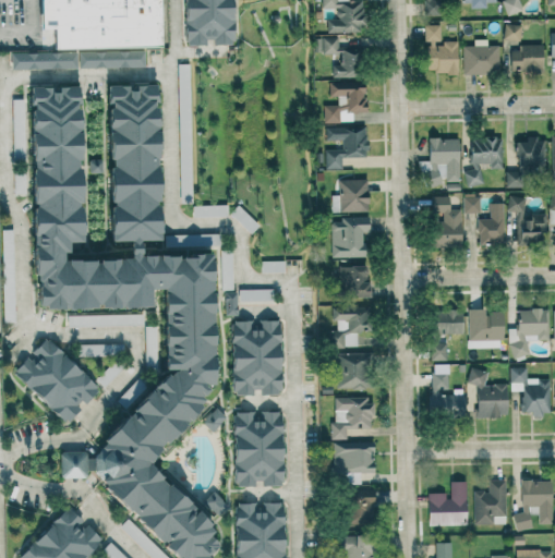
[(43,0),(45,27),(58,28),(59,48),(164,47),(161,0),(43,0)]
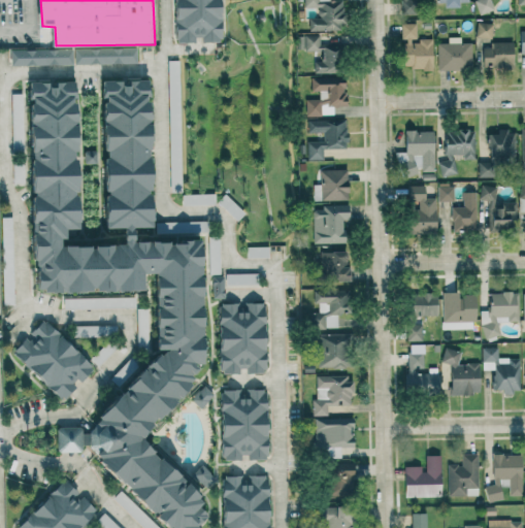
[(174,0),(175,43),(200,42),(200,43),(222,42),(221,0),(174,0)]
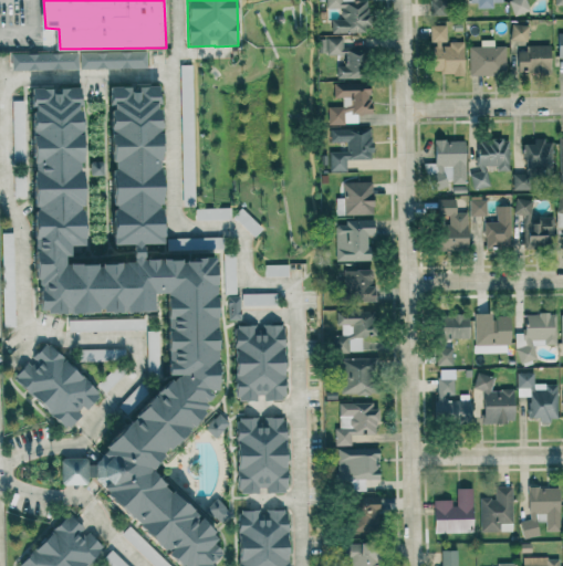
[(333,33),(369,33),(368,0),(356,0),(355,0),(326,0),(327,9),(343,9),(343,20),(333,20),(333,33)]
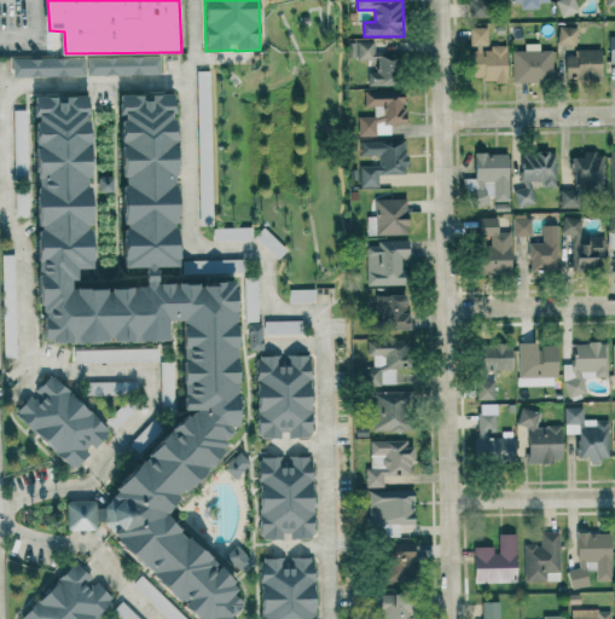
[(471,0),(473,19),(493,18),(491,0),(471,0)]
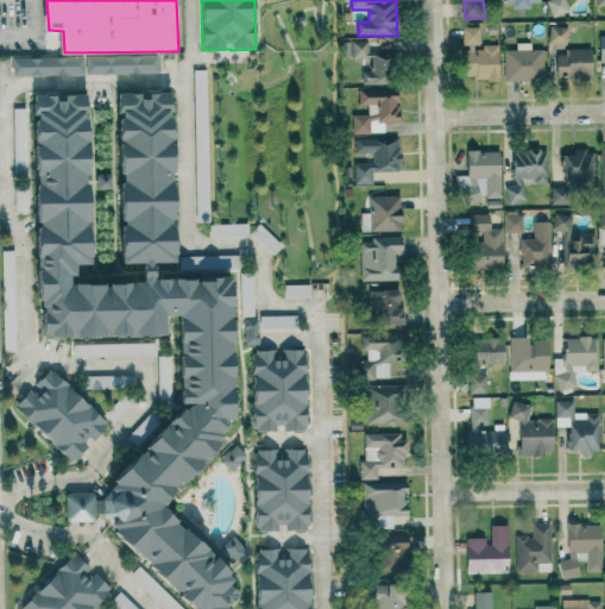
[(552,0),(553,16),(569,14),(568,0),(552,0)]
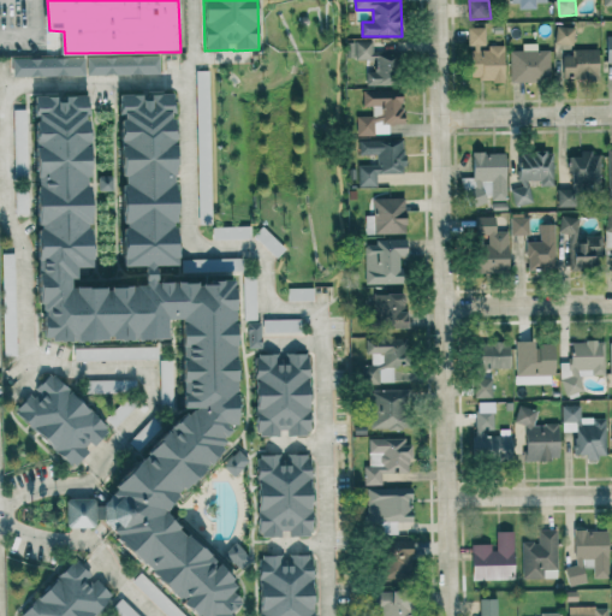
[(557,45),(576,45),(576,28),(558,27),(557,45)]
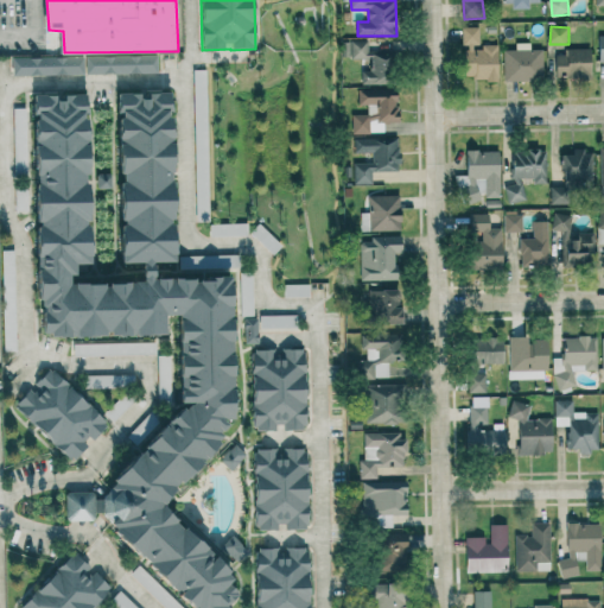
[(498,80),(498,46),(481,46),(481,27),(463,27),(463,45),(465,45),(465,80),(498,80)]
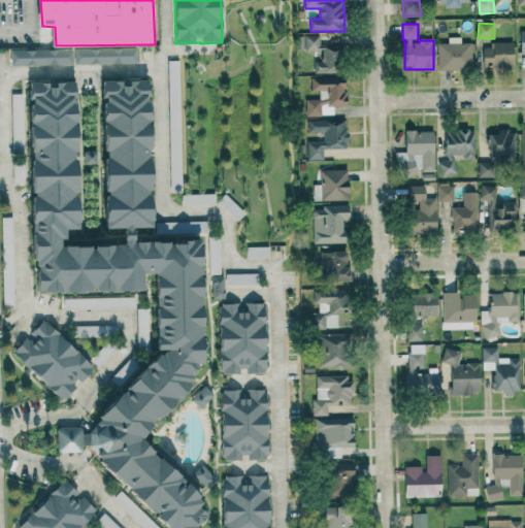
[(316,73),(338,73),(337,44),(321,44),(321,35),(306,36),(306,52),(322,52),(322,61),(315,61),(316,73)]
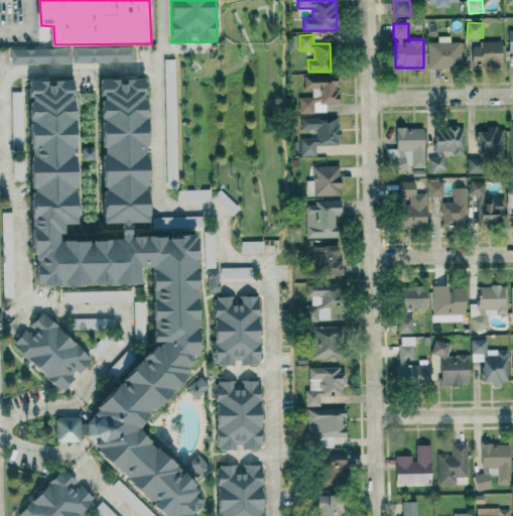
[(452,36),(439,36),(439,42),(428,42),(429,69),(463,68),(462,42),(452,42),(452,36)]
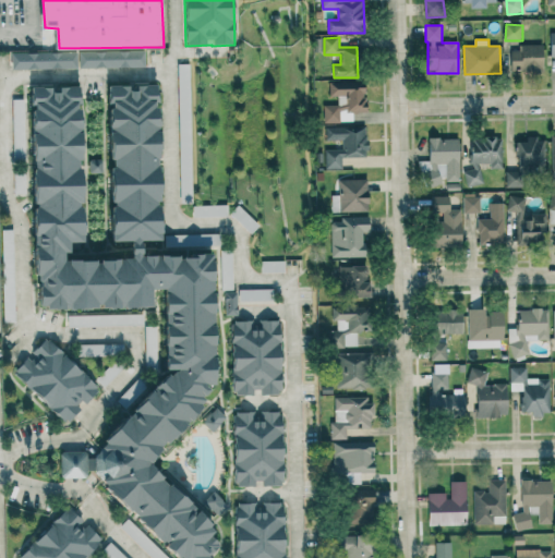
[(543,46),(511,47),(513,72),(544,71),(543,46)]
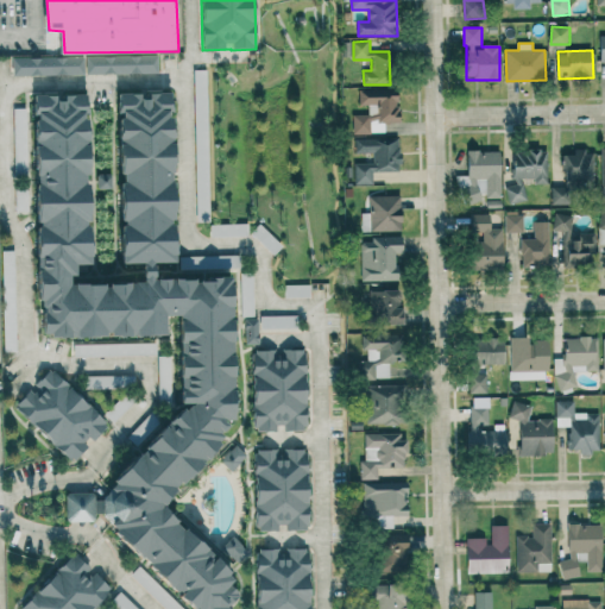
[(159,73),(158,55),(87,57),(88,75),(159,73)]
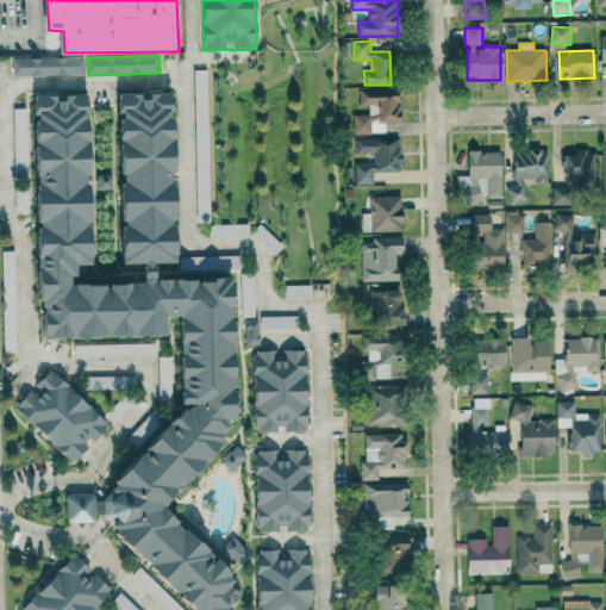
[(208,70),(195,70),(198,148),(210,148),(207,89),(208,89),(208,70)]
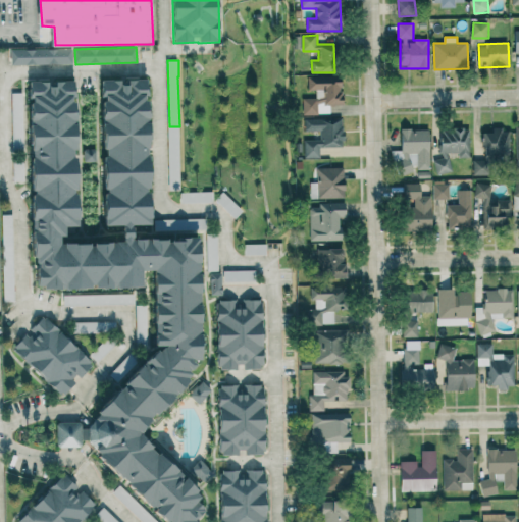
[(304,115),(331,114),(331,105),(343,105),(343,76),(309,77),(309,90),(317,90),(317,98),(303,99),(304,115)]
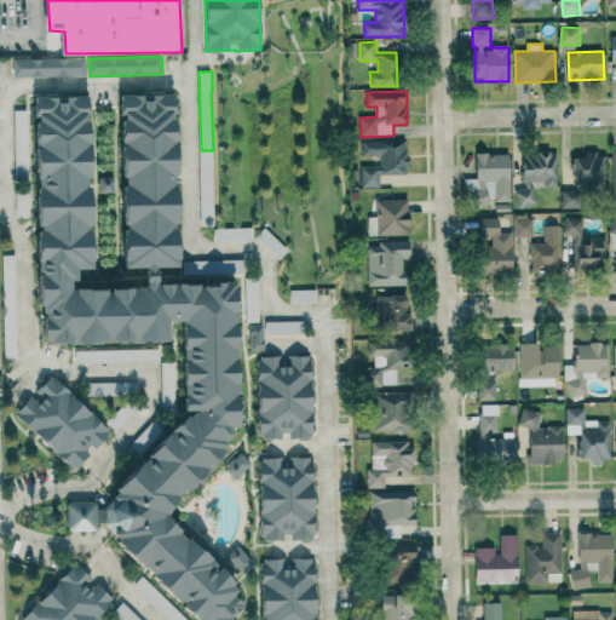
[(362,188),(381,188),(380,176),(408,174),(408,141),(363,142),(363,156),(381,155),(381,166),(362,166),(362,188)]
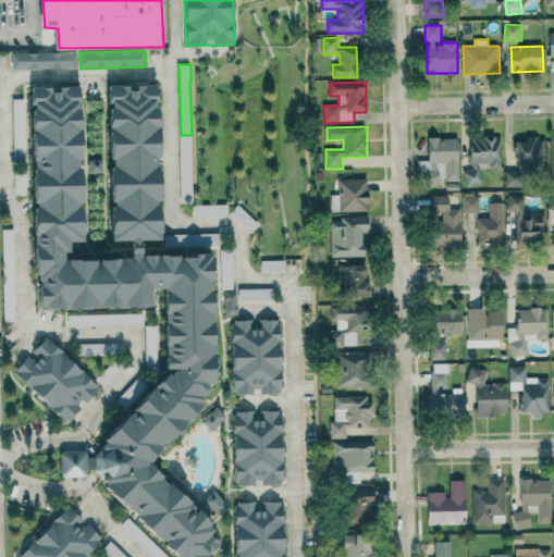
[(470,138),(471,164),(491,163),(491,169),(503,169),(502,137),(470,138)]
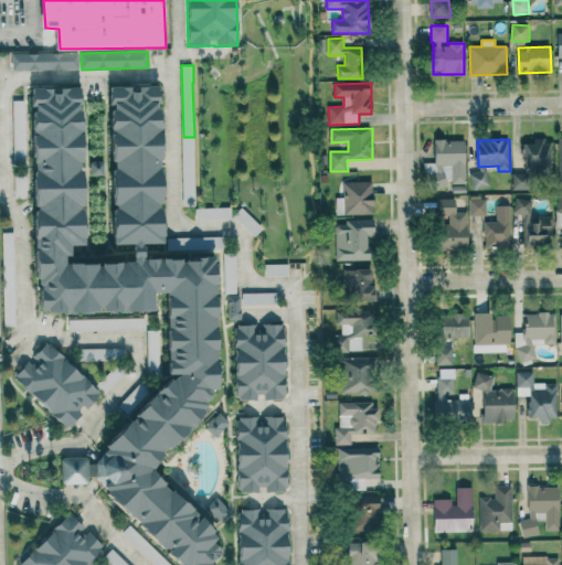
[(466,140),(435,140),(435,163),(428,163),(428,190),(449,190),(449,184),(467,183),(466,140)]
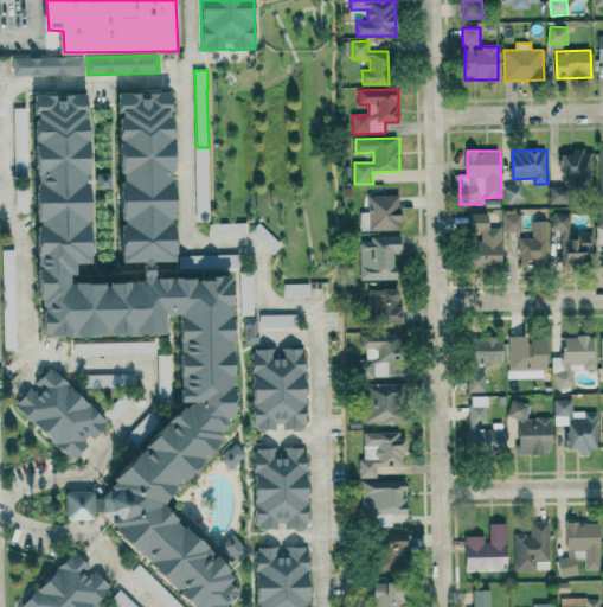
[(594,151),(573,151),(573,154),(558,155),(559,187),(551,187),(551,204),(566,204),(566,187),(595,187),(594,151)]
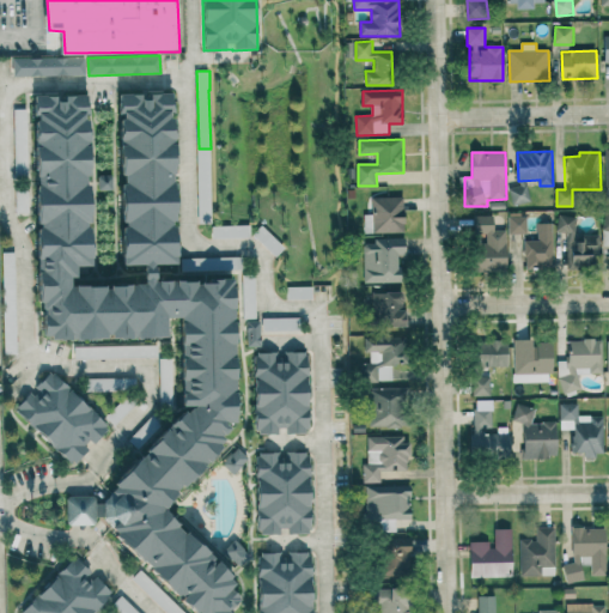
[(530,201),(527,183),(510,186),(513,205),(530,201)]
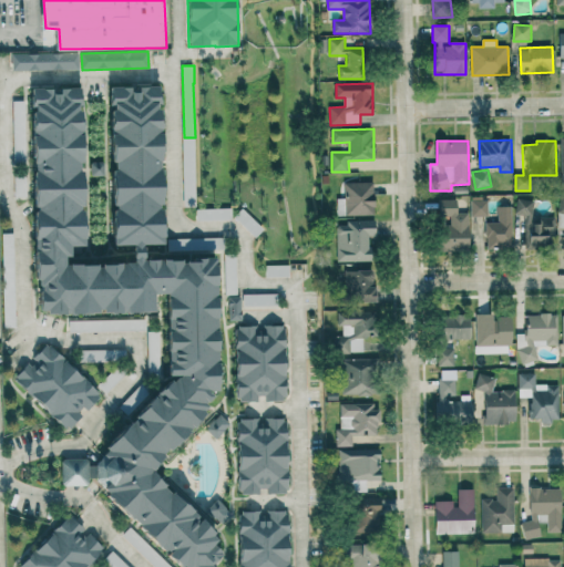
[(196,206),(195,172),(184,172),(185,206),(196,206)]
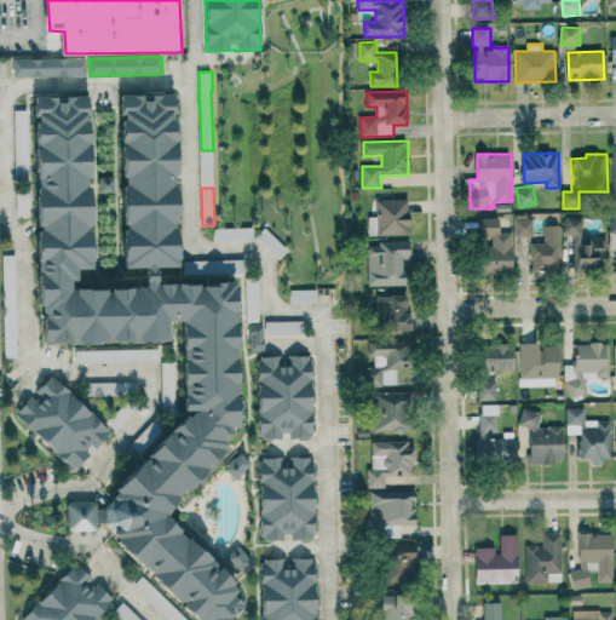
[(17,216),(28,216),(28,194),(17,193),(17,216)]
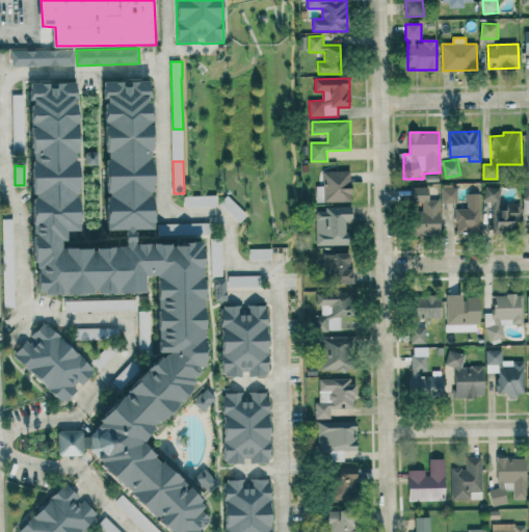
[(317,186),(317,203),(351,202),(351,170),(323,171),(324,186),(317,186)]
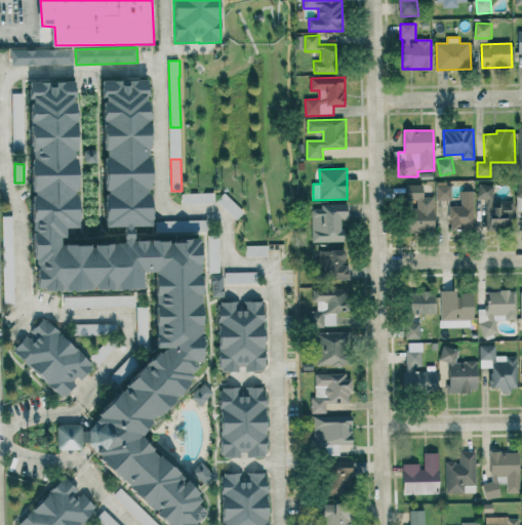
[(452,200),(452,184),(437,184),(437,200),(452,200)]
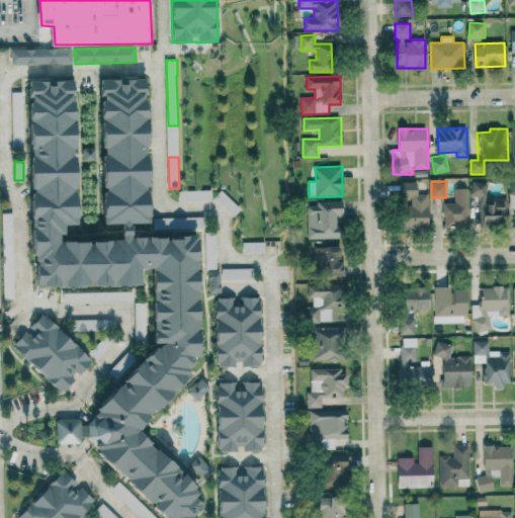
[(418,182),(402,183),(403,230),(428,229),(428,194),(418,194),(418,182)]
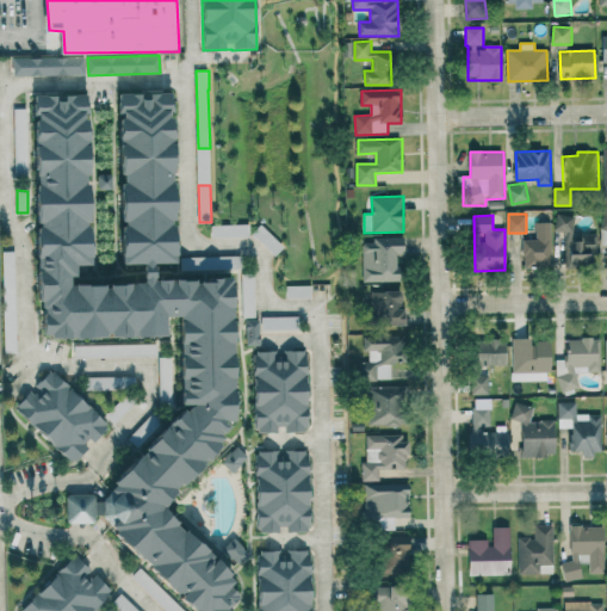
[(576,216),(558,215),(556,232),(574,233),(576,216)]
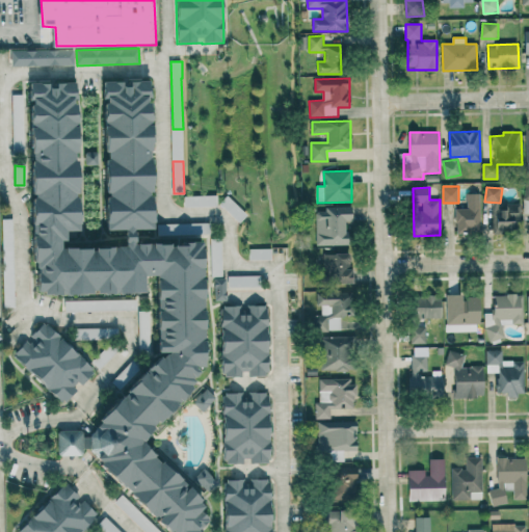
[(481,193),(468,193),(468,209),(456,209),(456,233),(481,233),(481,193)]
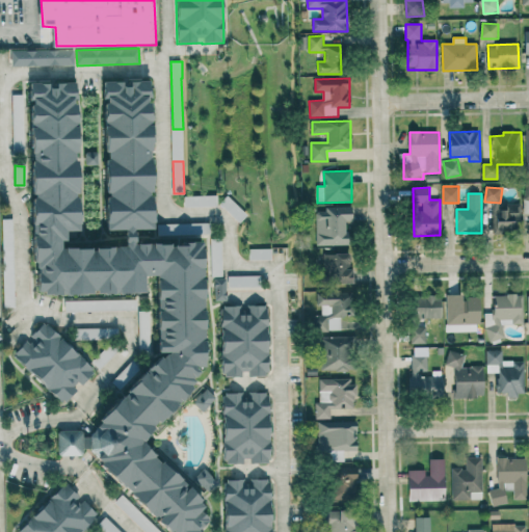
[(216,207),(216,195),(185,196),(185,208),(216,207)]
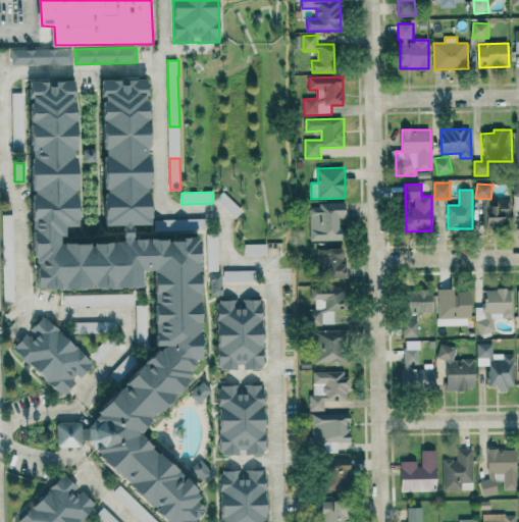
[(236,219),(244,211),(223,192),(215,200),(236,219)]
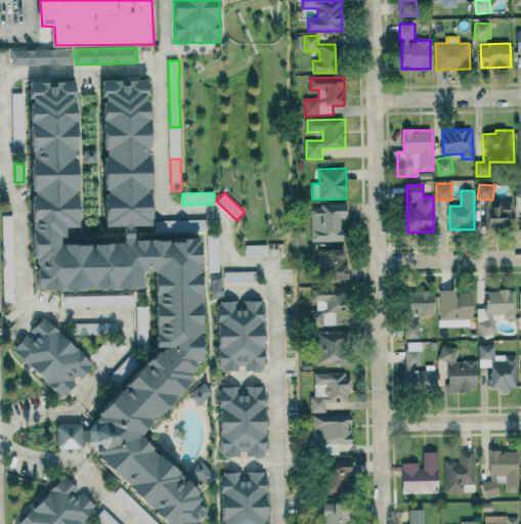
[(496,201),(496,200),(487,201),(488,227),(513,226),(513,201),(496,201)]
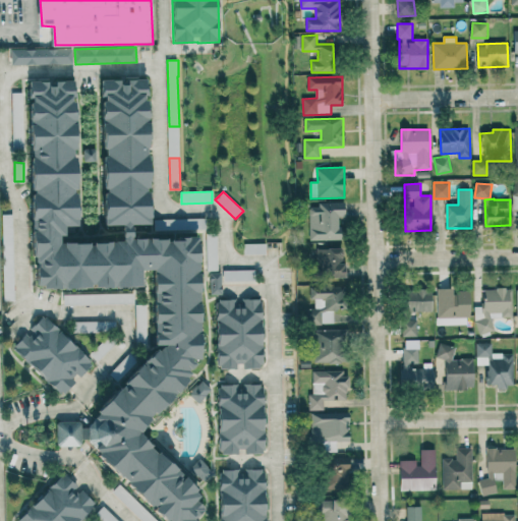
[(310,241),(344,240),(343,203),(319,203),(319,207),(310,208),(310,241)]
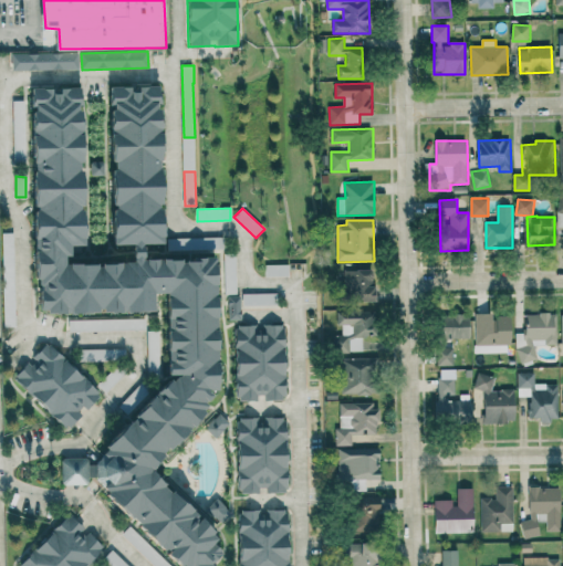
[(222,238),(168,239),(168,251),(222,250),(222,238)]
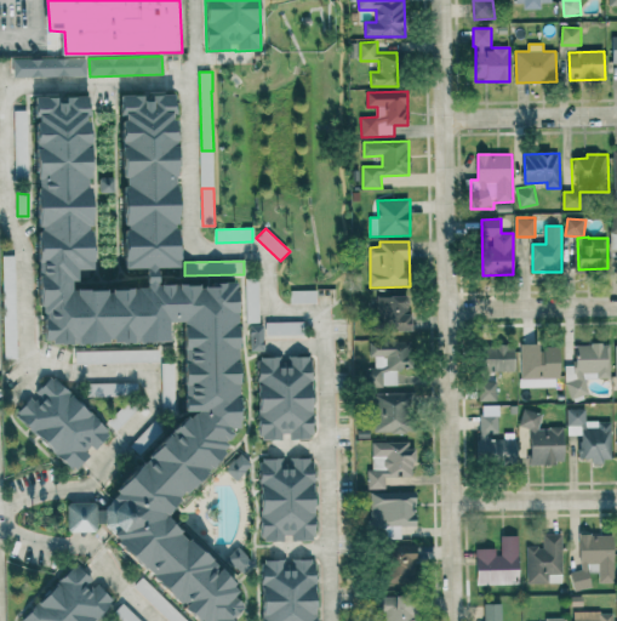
[(18,359),(17,273),(4,273),(5,359),(18,359)]
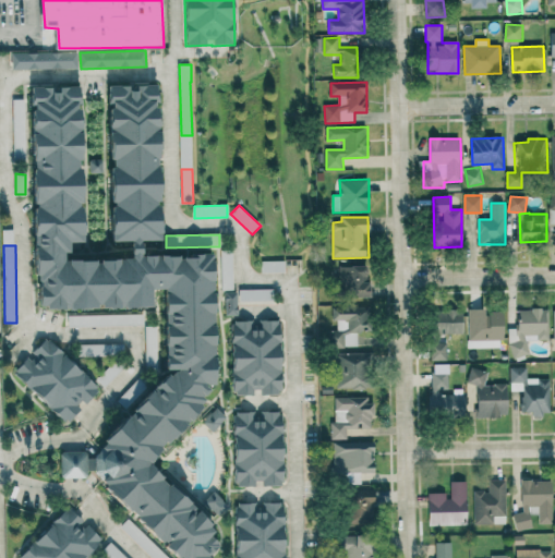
[(222,251),(222,291),(233,290),(233,250),(222,251)]
